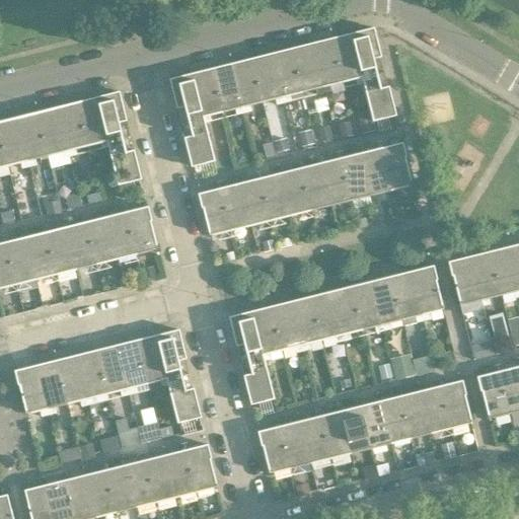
[(372,28),(351,33),(362,77),(383,72),(372,28)]
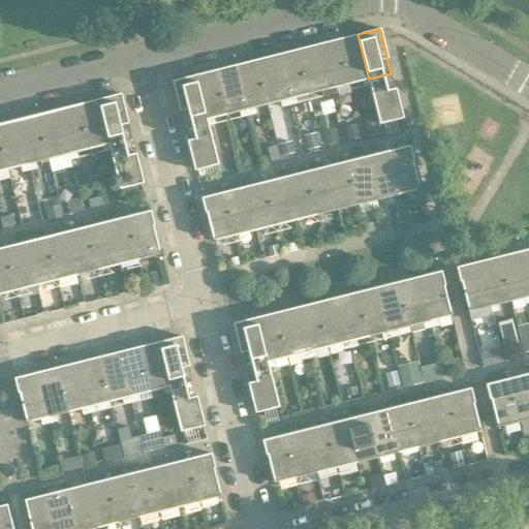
[(358,34),(345,37),(337,39),(339,45),(348,83),(361,80),(363,87),(369,86),(371,85),(369,79),(358,34)]
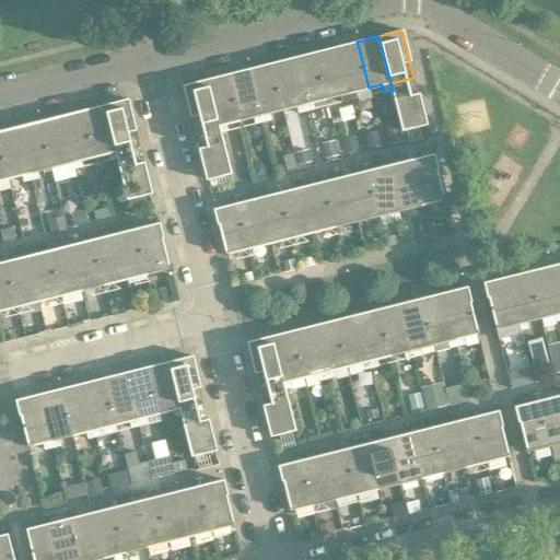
[(359,48),(357,42),(336,47),(349,101),(357,98),(356,91),(369,88),(359,48)]
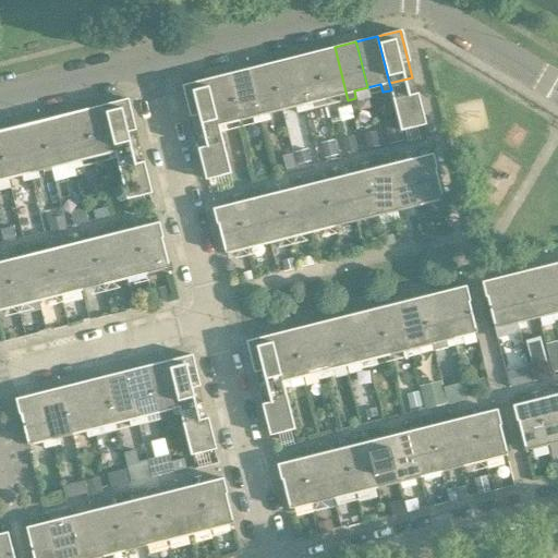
[(348,100),(335,47),(313,52),(324,98),(338,95),(340,102),(348,100)]
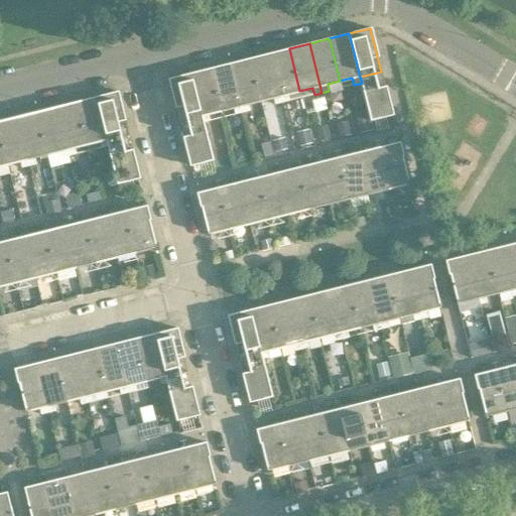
[(289,48),(281,50),(269,53),(281,103),(289,101),(287,94),(299,91),(289,48)]
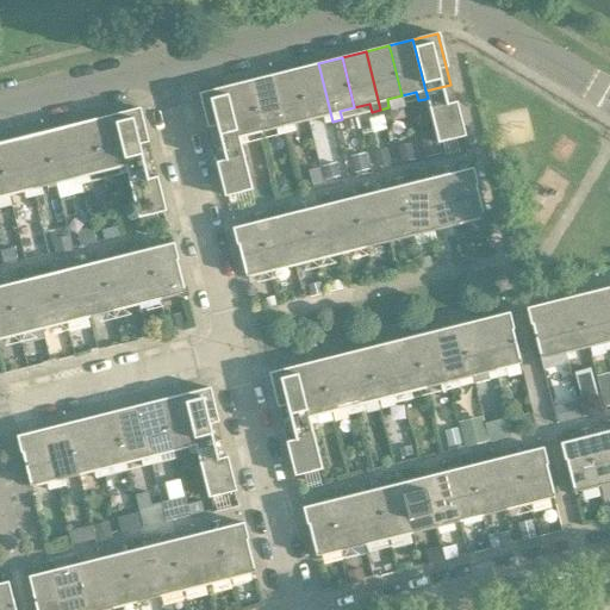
[(332,122),(318,63),(294,69),(307,119),(322,116),(324,124),(332,122)]
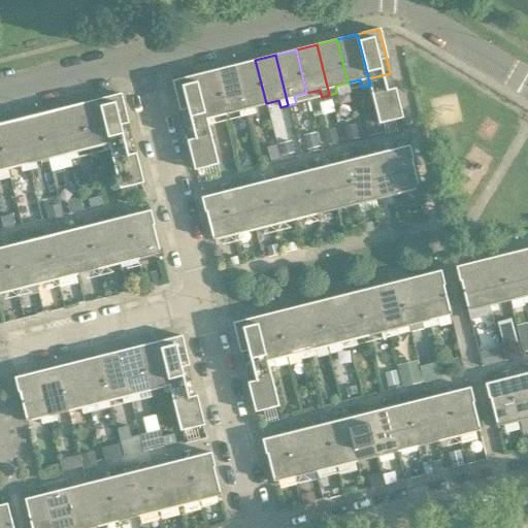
[(255,60),(248,62),(234,65),(248,116),(255,113),(253,106),(266,103),(255,60)]
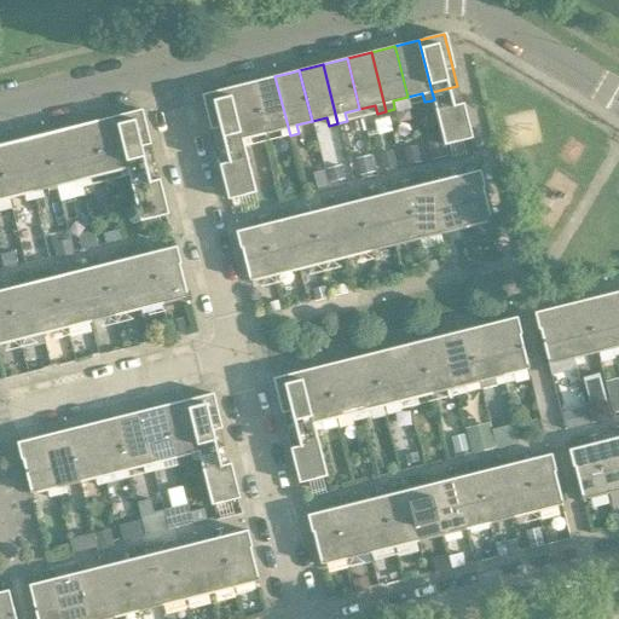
[(275,76),(260,80),(252,82),(253,90),(264,133),(279,129),(281,138),(290,136),(275,76)]
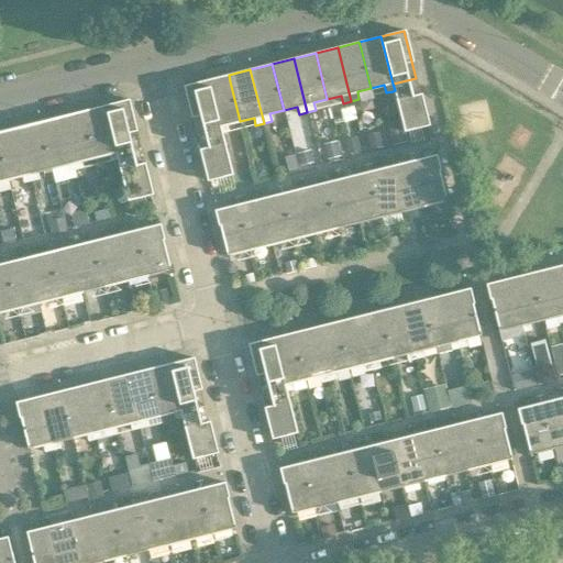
[(229,75),(220,77),(207,80),(219,128),(220,134),(222,134),(229,132),(227,124),(240,121),(230,81),(229,75)]
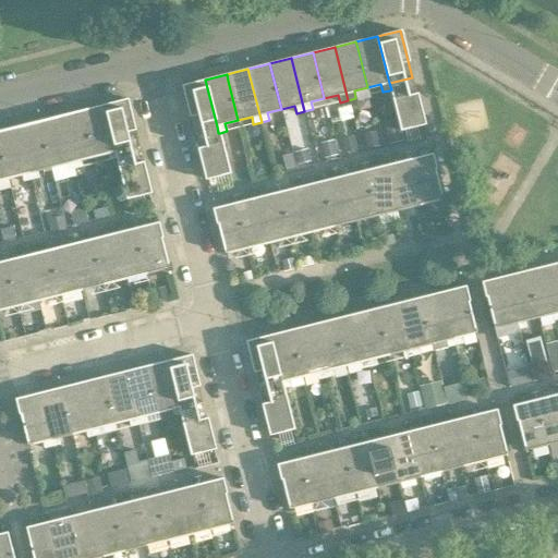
[(412,77),(389,83),(391,89),(389,91),(400,131),(424,125),(412,77)]
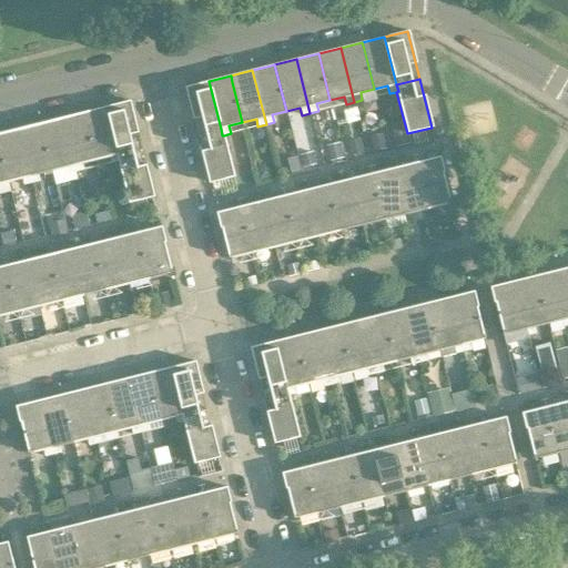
[(221,129),(209,81),(185,87),(198,134),(205,133),(221,129)]
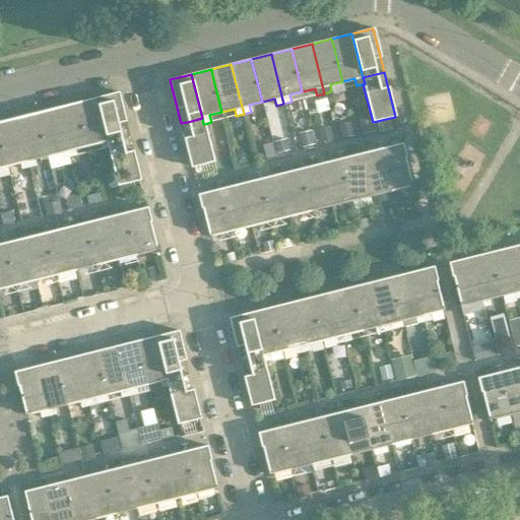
[(118,92),(96,98),(108,141),(122,138),(118,123),(125,122),(118,92)]
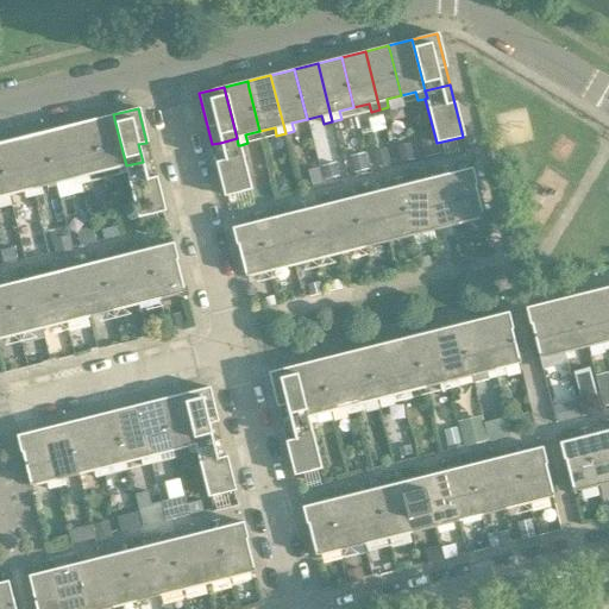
[(100,125),(92,127),(102,170),(117,167),(119,175),(126,174),(127,173),(126,165),(113,114),(99,118),(100,125)]
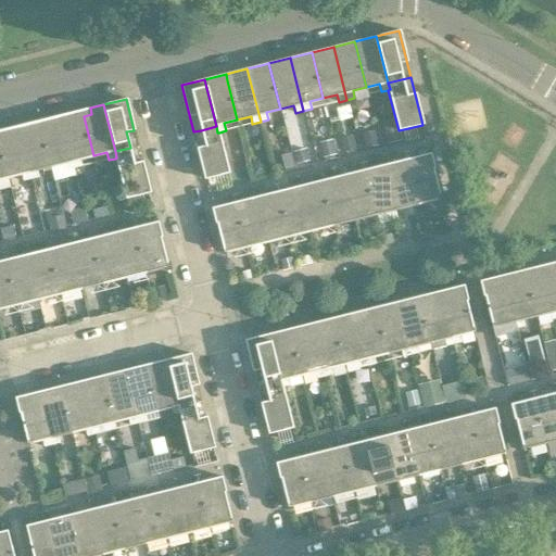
[(74,112),(60,115),(74,168),(81,166),(79,159),(93,155),(84,116),(75,118),(74,112)]
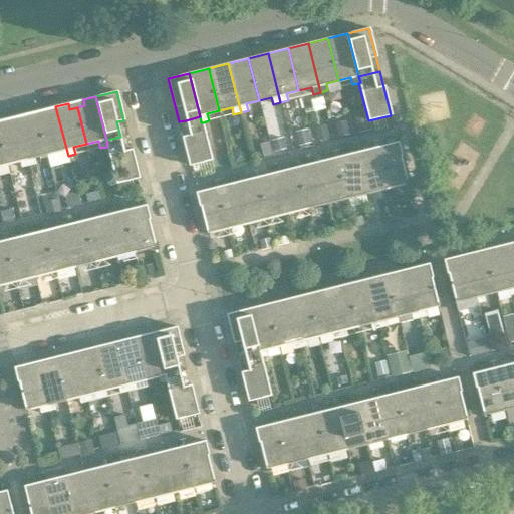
[(44,115),(37,117),(46,154),(59,151),(60,158),(68,156),(55,106),(43,109),(44,115)]
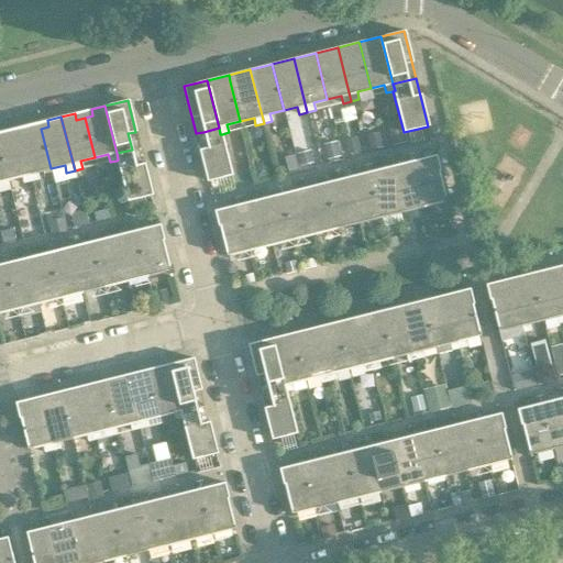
[(31,124),(18,128),(31,181),(39,179),(37,172),(51,168),(41,129),(33,131),(31,124)]
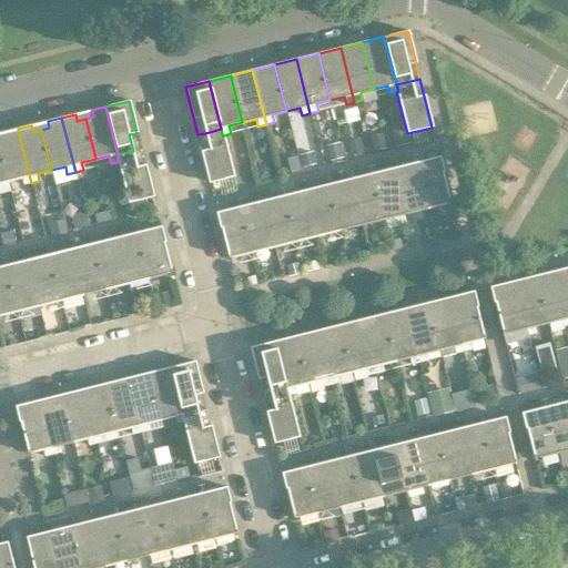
[(6,139),(0,140),(0,151),(8,181),(21,178),(23,185),(31,183),(18,129),(3,132),(6,139)]
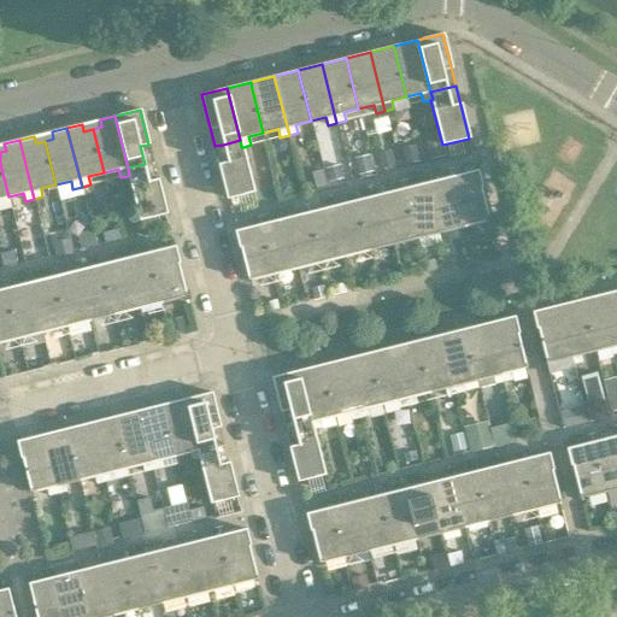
[(240,140),(223,145),(215,146),(228,199),(254,192),(244,147),(241,147),(240,140)]
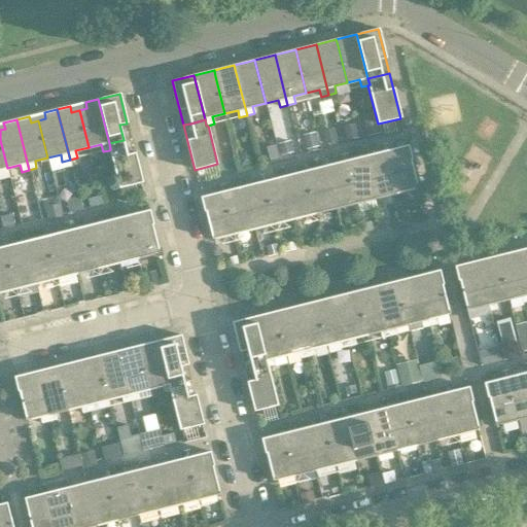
[(124,140),(109,143),(110,149),(109,150),(118,188),(142,183),(134,153),(128,154),(124,140)]
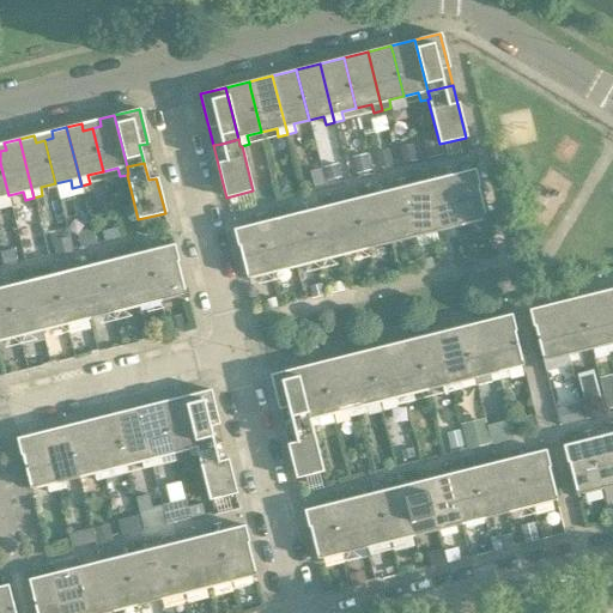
[(313,188),(326,184),(321,168),(309,171),(313,188)]
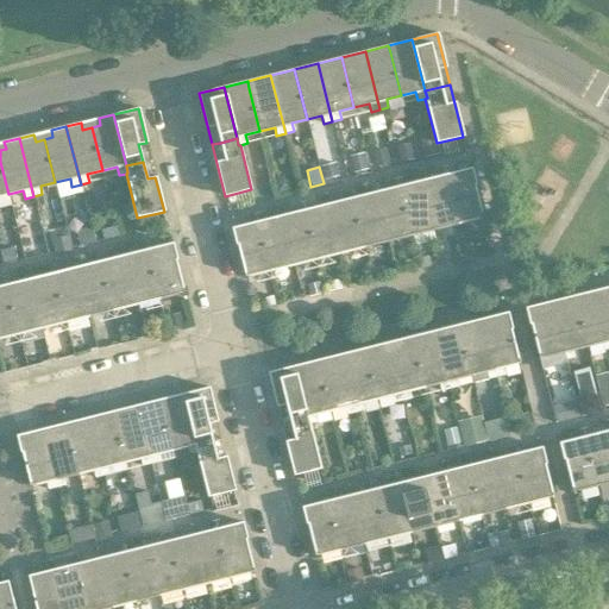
[(470,168),(445,174),(458,223),(483,217),(470,168)]
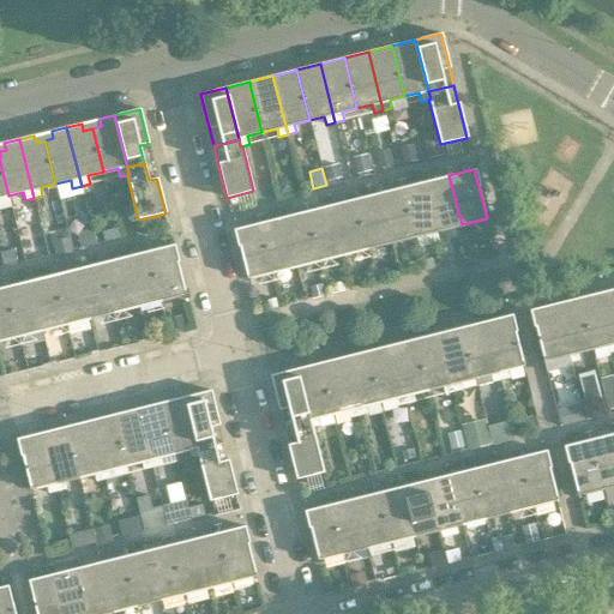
[(449,175),(426,181),(438,230),(462,224),(449,175)]
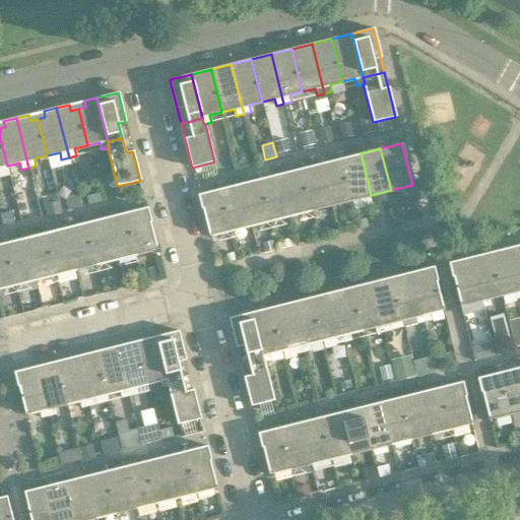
[(361,153),(340,158),(350,200),(371,195),(361,153)]
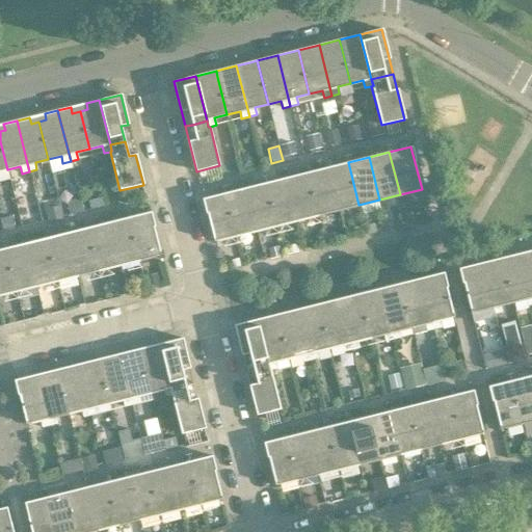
[(348,162),(327,167),(338,210),(358,205),(348,162)]
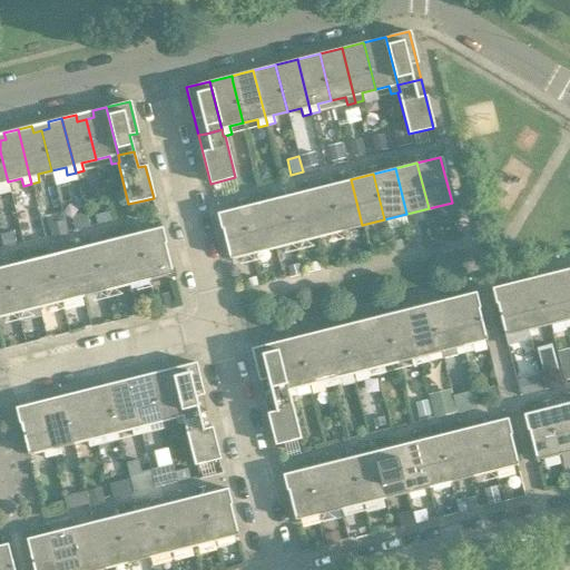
[(351,179),(328,185),(341,231),(362,225),(351,179)]
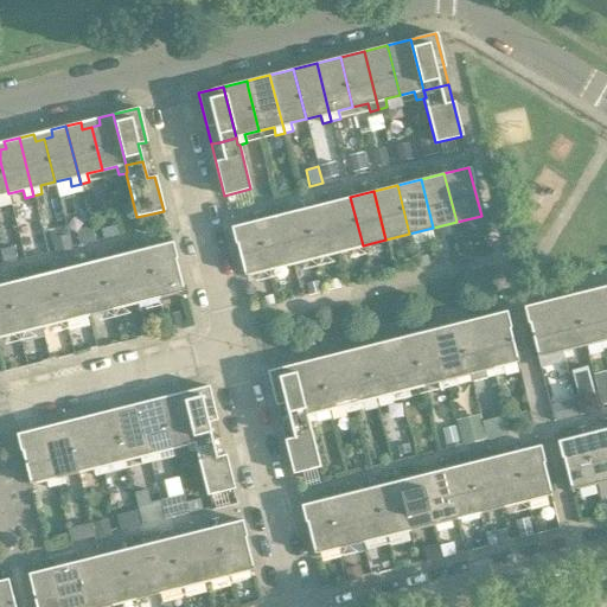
[(350,197),(327,203),(339,251),(363,246),(350,197)]
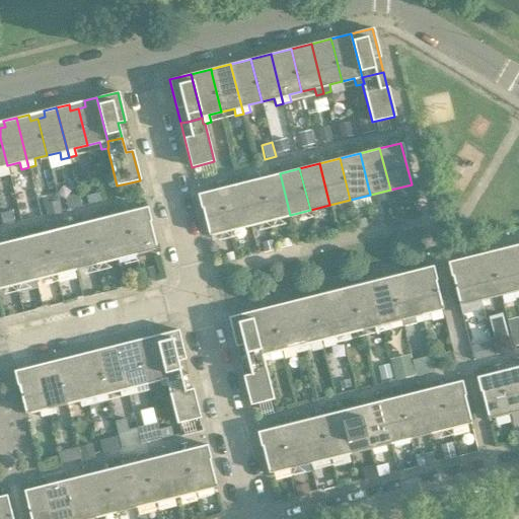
[(280,173),(260,178),(270,220),(290,215),(280,173)]
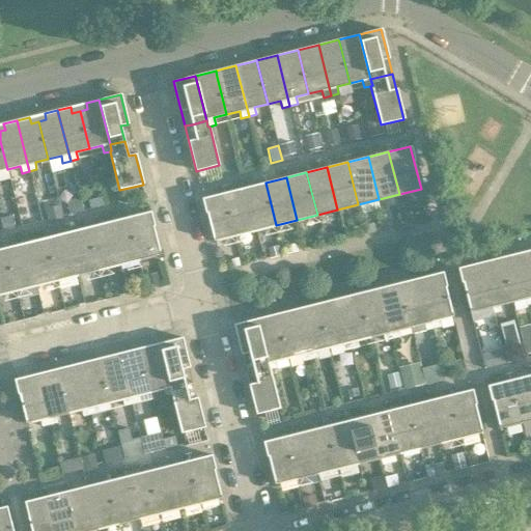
[(266,183),(245,188),(255,230),(276,225),(266,183)]
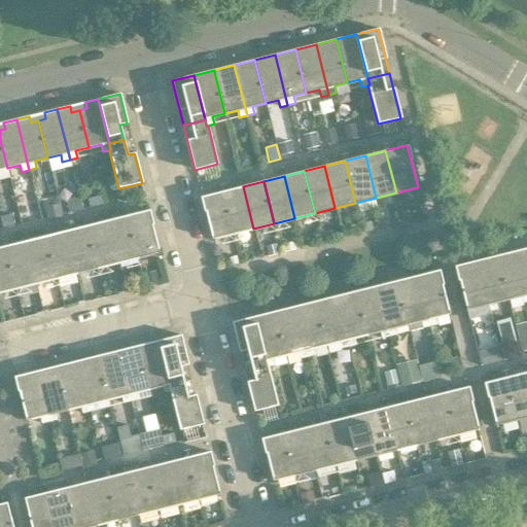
[(253,229),(243,186),(222,191),(234,234),(253,229)]
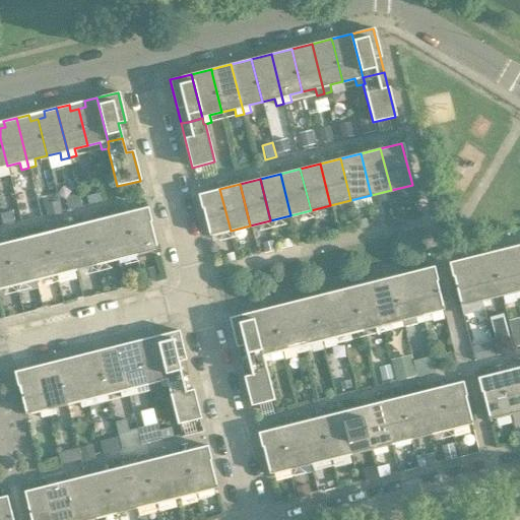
[(198,194),(208,233),(209,236),(231,231),(219,189),(198,194)]
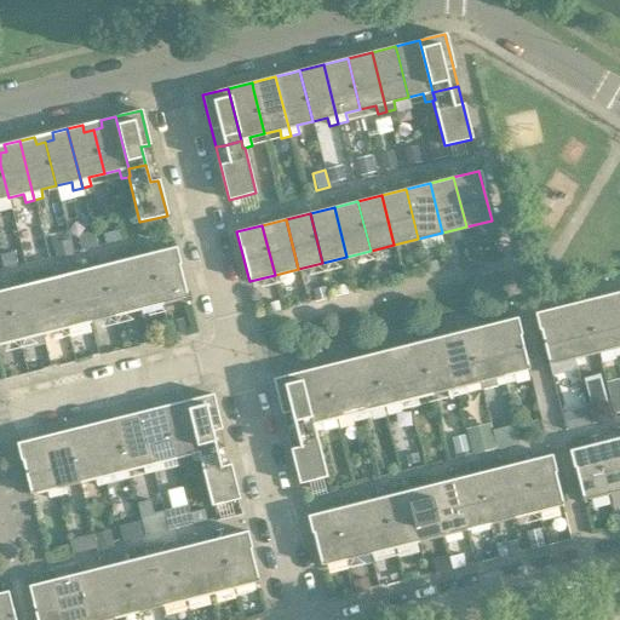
[(174,247),(149,253),(164,303),(188,297),(174,247)]
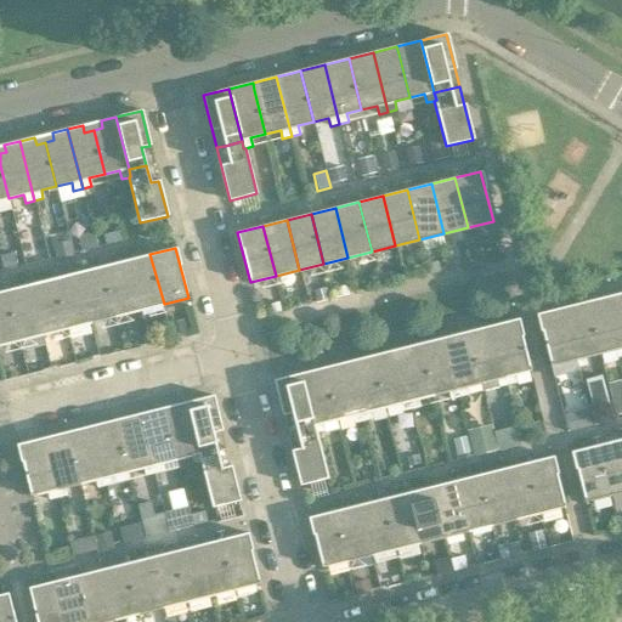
[(150,254),(126,260),(137,306),(146,304),(147,309),(164,304),(150,254)]
